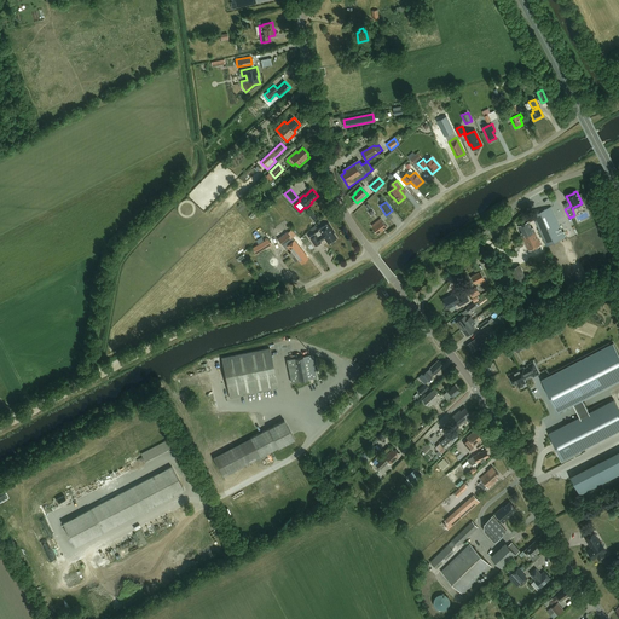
[(547,247),(565,238),(551,207),(532,215),(547,247)]
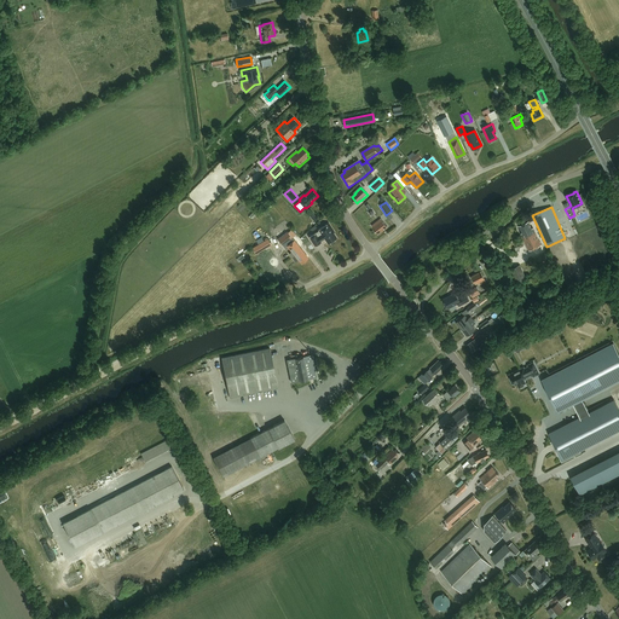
[(381,219),(371,226),(379,235),(387,227),(381,219)]
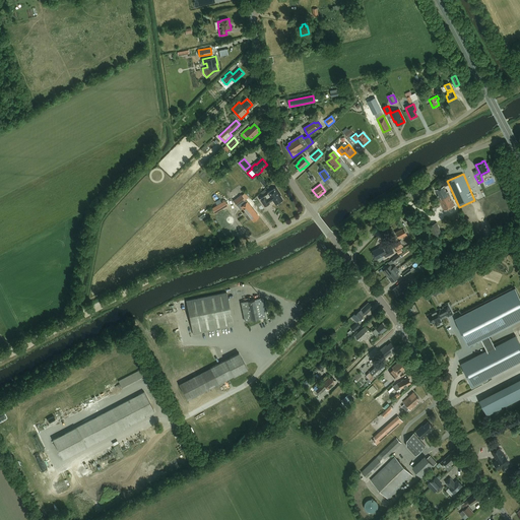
[(439,196),(438,196),(444,210),(454,205),(448,191),(447,192),(444,186),(436,190),(439,196)]
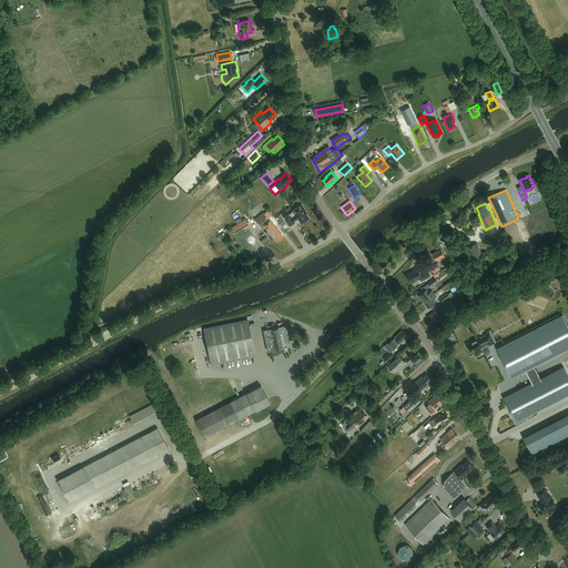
[(302,204),(292,211),(293,212),(290,214),(288,214),(283,217),(288,226),(294,222),(292,217),(295,215),(301,223),(308,219),(306,214),(307,213),(302,204)]
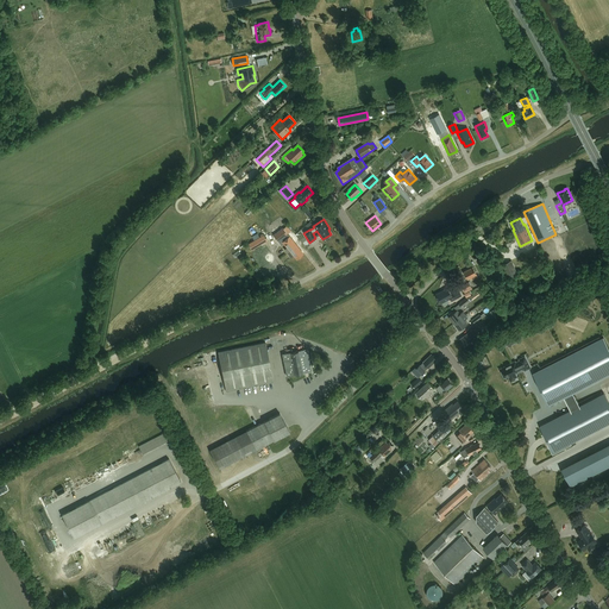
[(283,228),(274,236),(278,242),(288,234),(287,234),(290,232),(287,226),(283,228)]
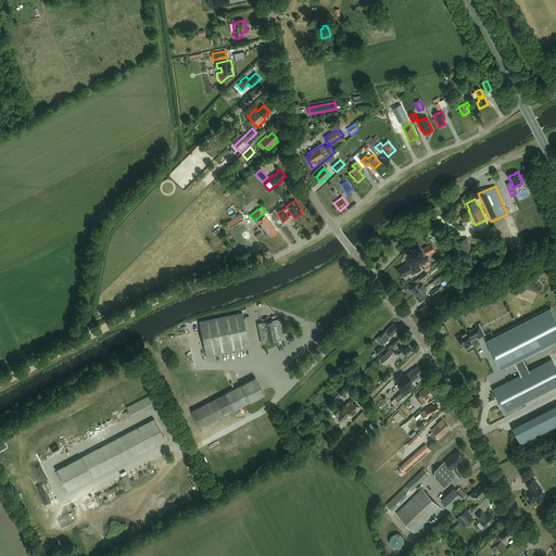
[(241,222),(238,216),(227,223),(230,228),(241,222)]
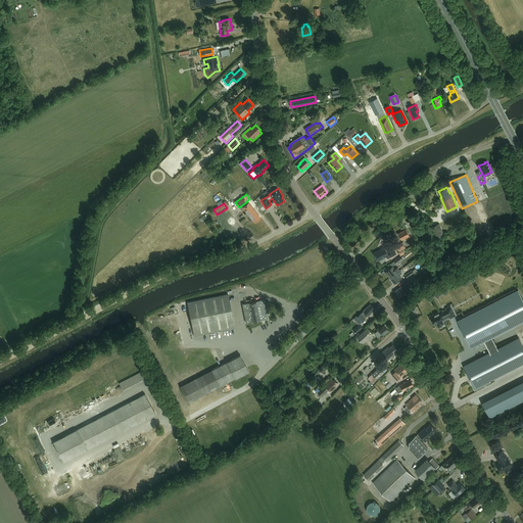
[(252,220),(254,222),(260,218),(248,203),(243,207),(249,216),(247,218),(250,222),(252,220)]
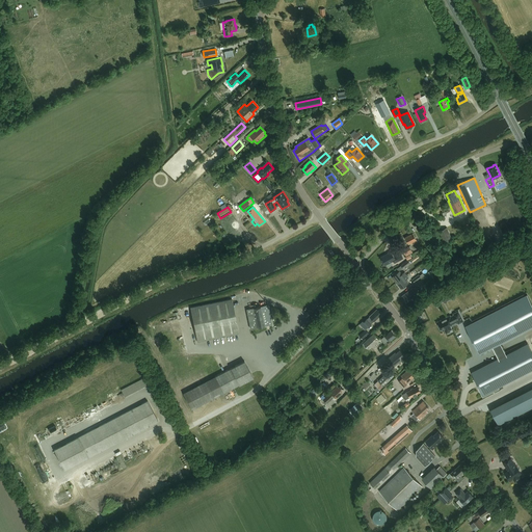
[(459,221),(462,228),(471,223),(469,217),(459,221)]
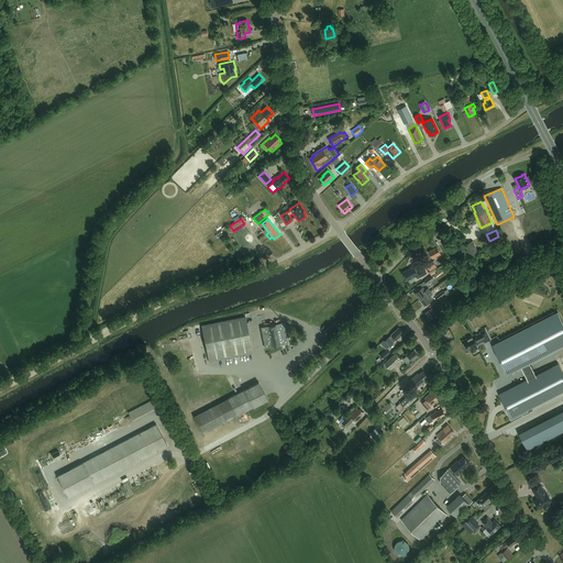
[(464,245),(471,257),(478,253),(473,241),(464,245)]
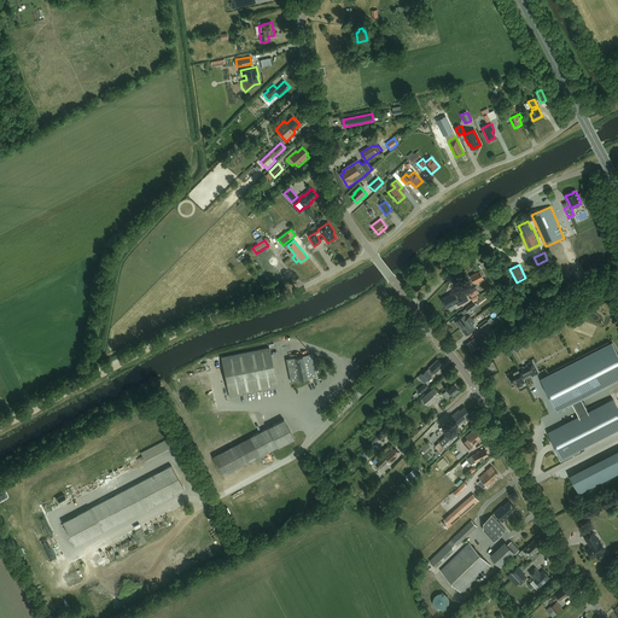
[(246,266),(235,272),(238,277),(249,270),(246,266)]
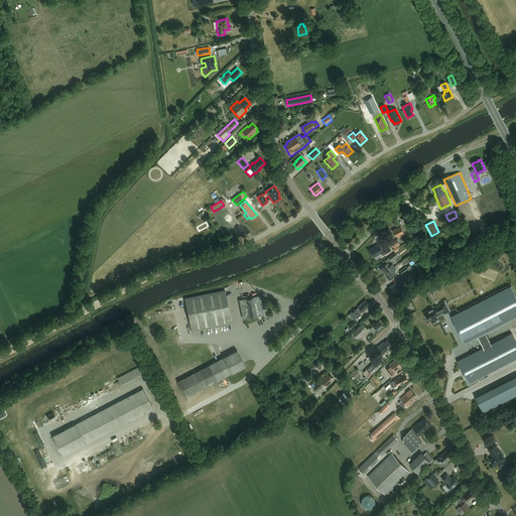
[(400,227),(392,231),(396,237),(398,236),(399,237),(404,235),(400,227)]
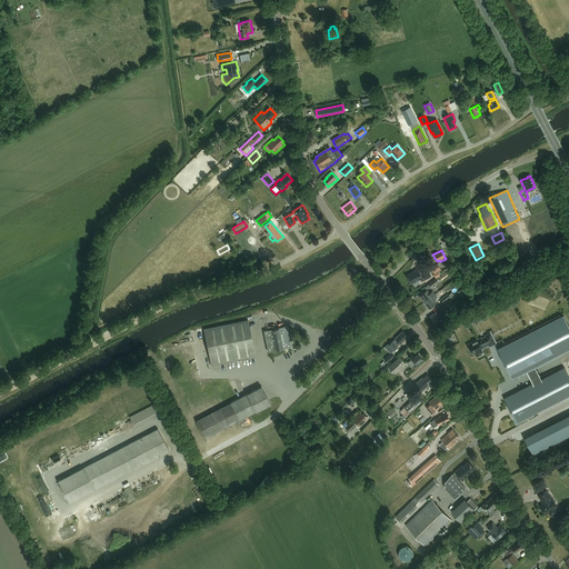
[(435,275),(441,270),(438,263),(430,268),(435,275)]
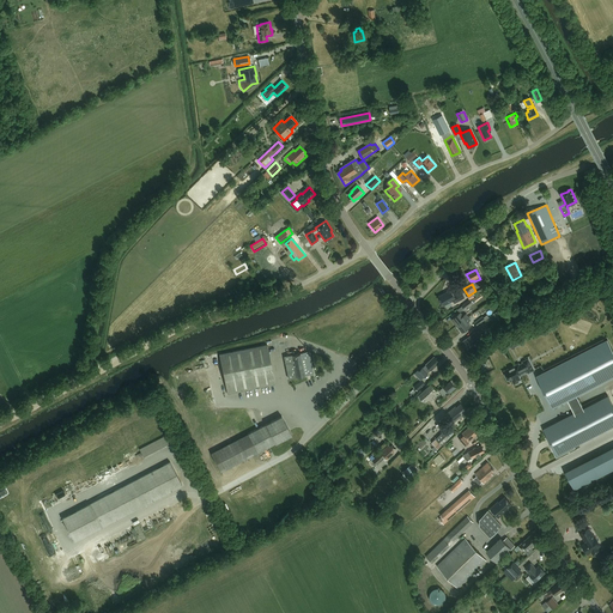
[(450,290),(439,297),(444,307),(454,301),(455,304),(465,298),(461,292),(454,296),(450,290)]
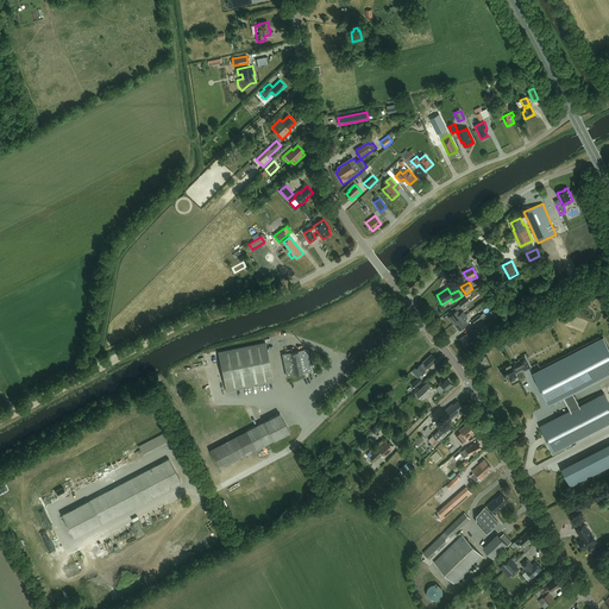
[(468,297),(459,305),(462,307),(470,301),(468,297)]
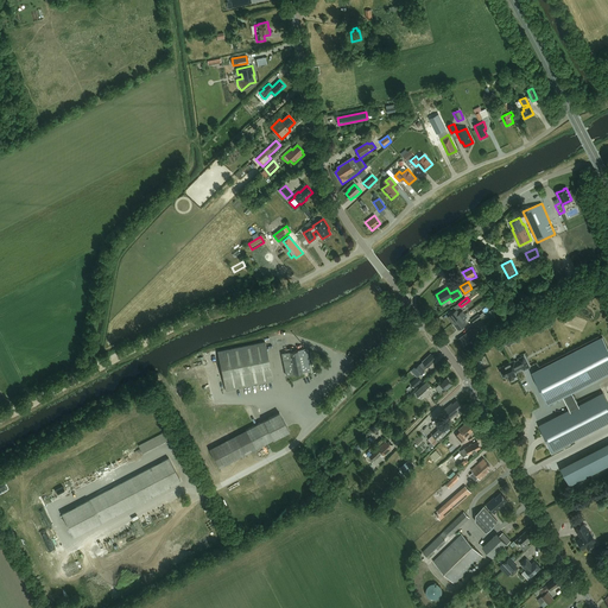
[(456,310),(448,316),(453,323),(464,315),(462,311),(458,314),(456,310)]
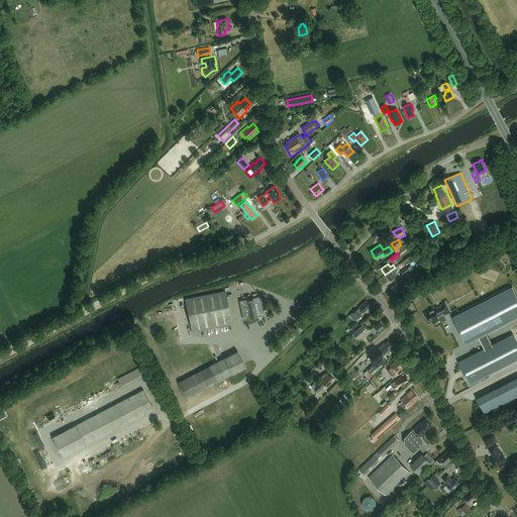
[(395,268),(385,275),(390,281),(397,275),(394,272),(397,270),(395,268)]
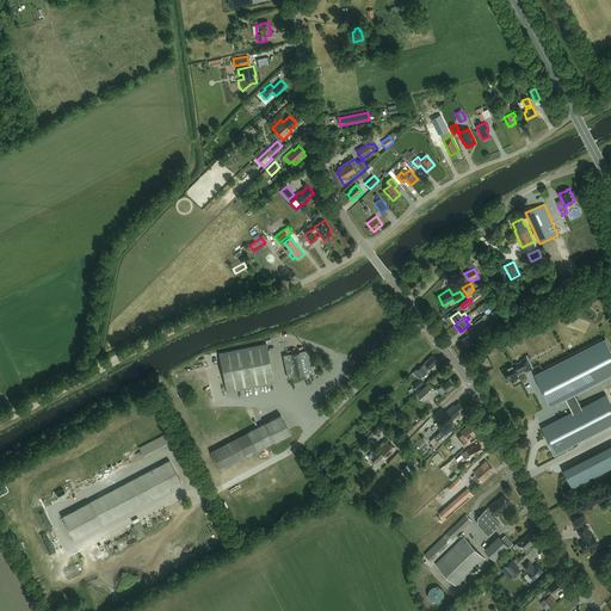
[(474,332),(461,341),(466,347),(487,333),(483,328),(475,334),(474,332)]
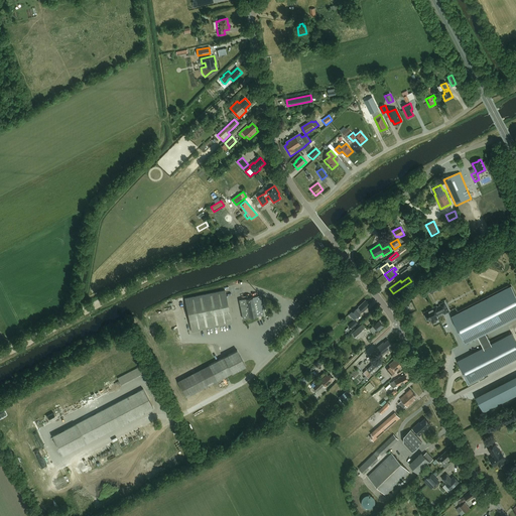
[(435,285),(427,288),(429,293),(437,290),(435,285)]
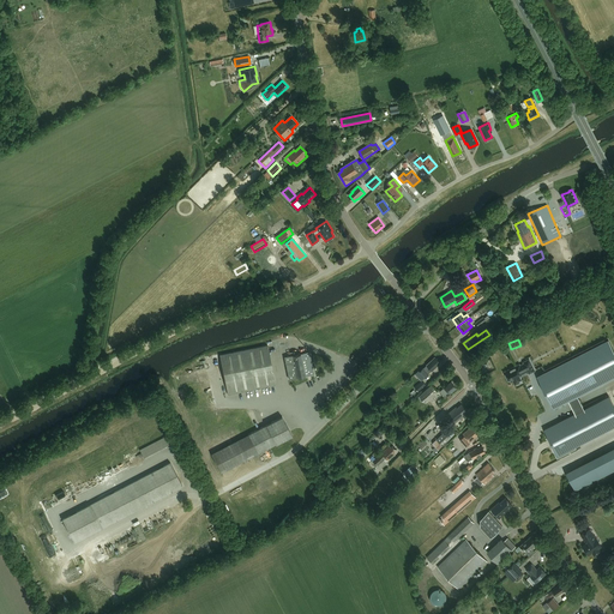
[(537,378),(554,410),(569,402),(576,415),(585,410),(578,397),(613,378),(613,351),(608,341),(537,378)]
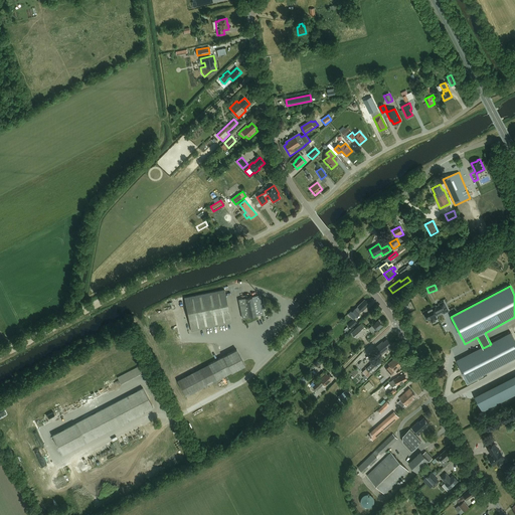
[(184,298),(191,332),(231,324),(224,290),(184,298)]
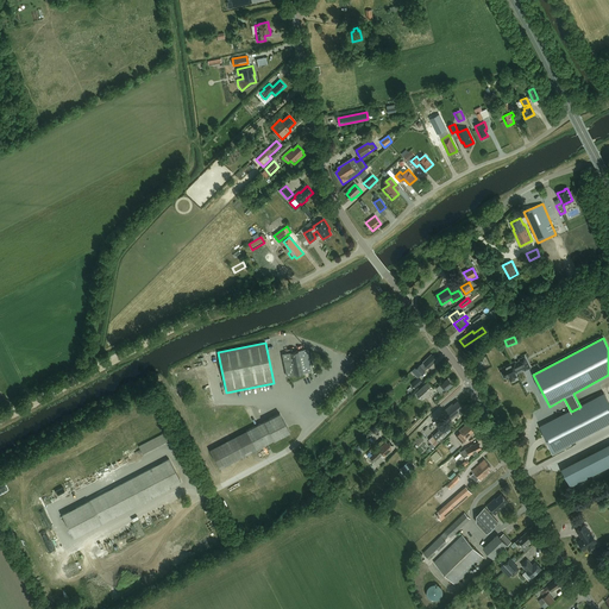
[(307,350),(282,355),(287,377),(312,371),(307,350)]
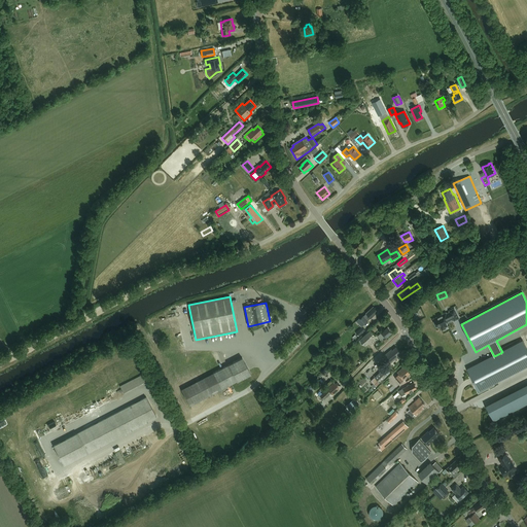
[(363,316),(359,319),(364,324),(367,321),(367,320),(370,318),(371,318),(378,312),(376,310),(376,309),(375,308),(374,308),(373,307),(365,314),(366,314),(363,316)]
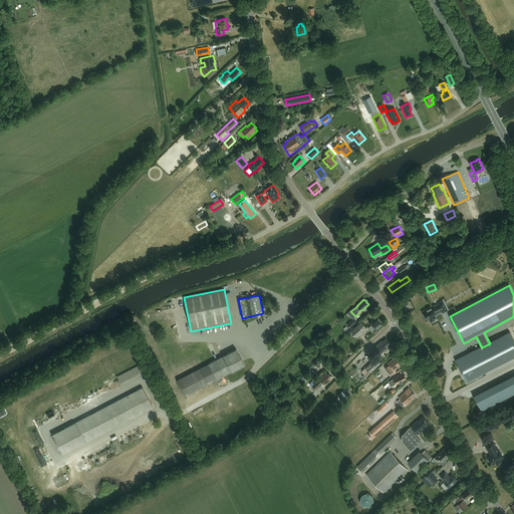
[(435,305),(423,311),(426,317),(428,316),(430,320),(431,322),(435,320),(434,318),(436,317),(435,315),(438,314),(442,311),(443,312),(448,310),(443,301),(438,303),(439,305),(435,306),(435,305)]
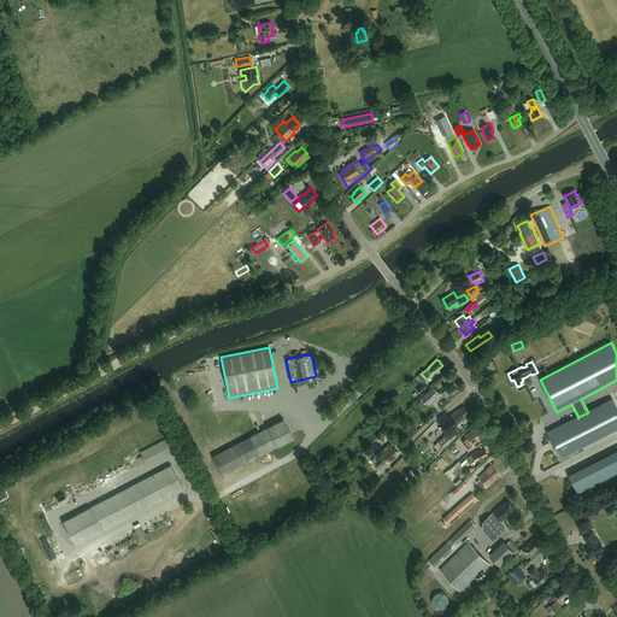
[(451,397),(459,389),(456,386),(456,385),(454,382),(450,387),(448,385),(445,388),(446,389),(441,394),(446,400),(451,395),(451,397)]
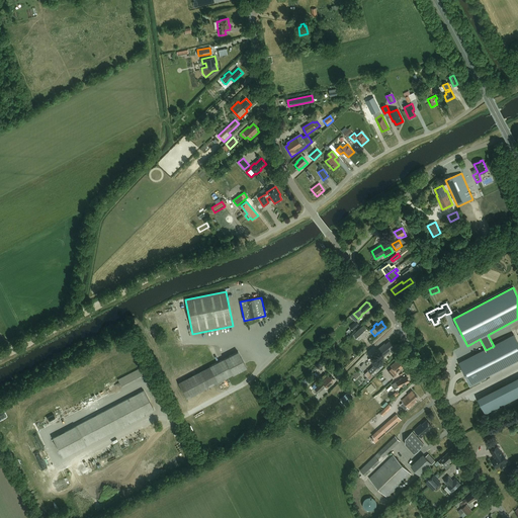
[(356,322),(350,327),(353,331),(359,325),(356,322)]
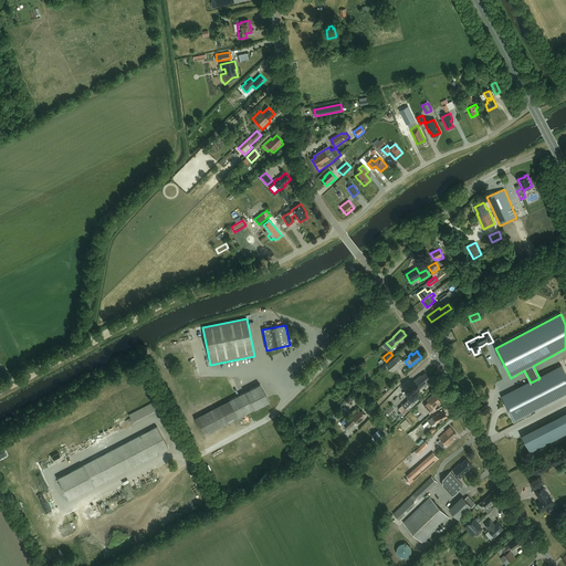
[(398,355),(386,365),(392,371),(404,362),(398,355)]
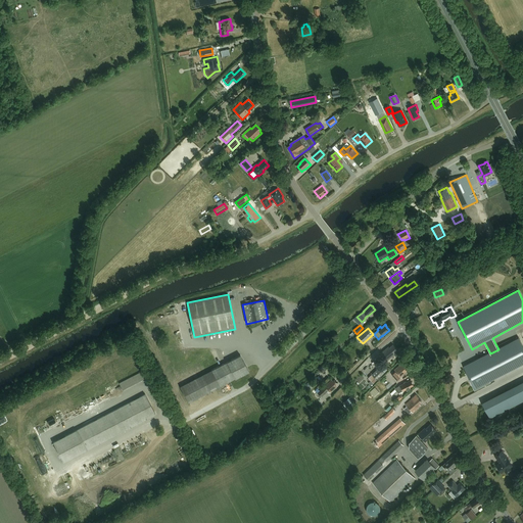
[(490,353),(464,367),(475,388),(522,364),(522,346),(519,339),(498,349),(490,353)]
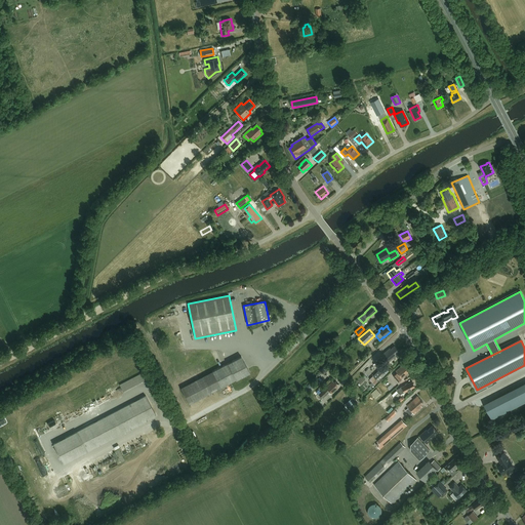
[(390,349),(381,355),(388,362),(396,356),(397,358),(401,354),(395,346),(391,350),(390,349)]
